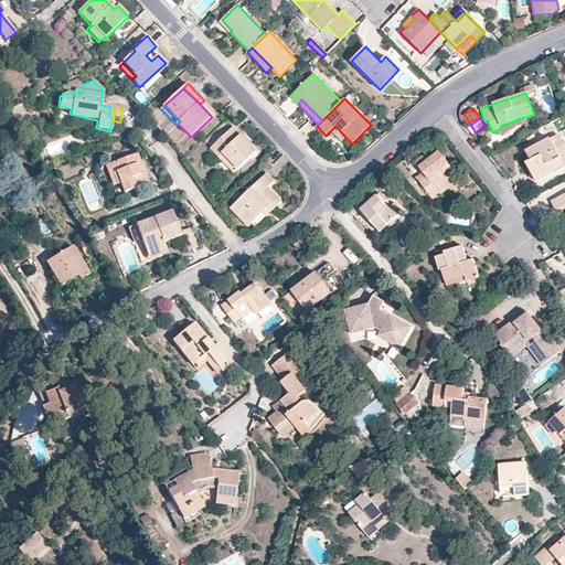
[(500,127),(501,129),(522,121),(521,118),(500,127)]
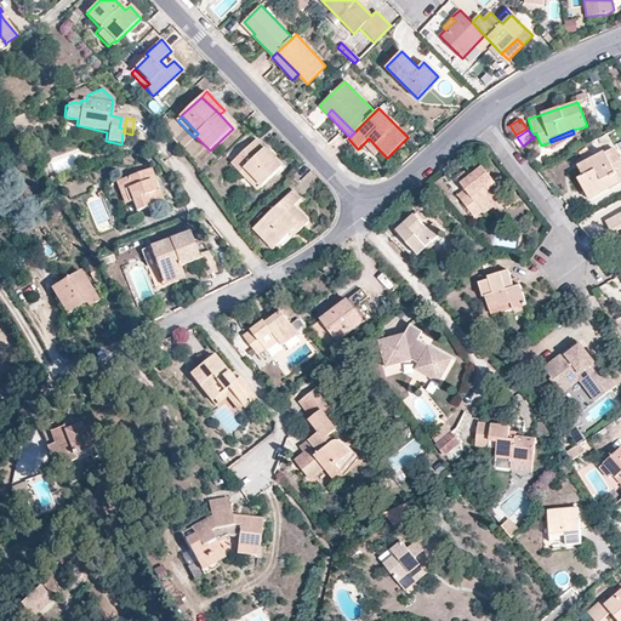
[(376,155),(380,151),(369,138),(364,143),(376,155)]
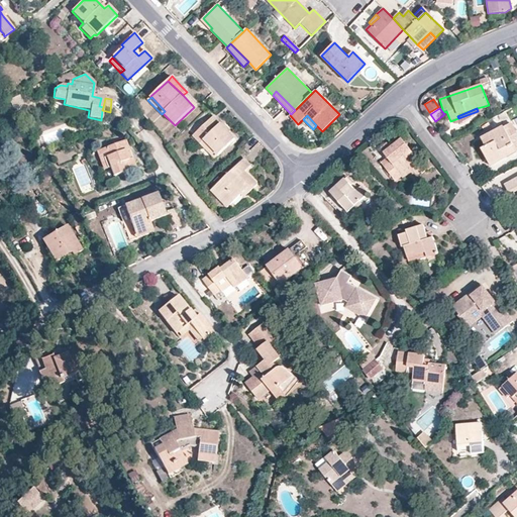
[(193,136),(200,143),(204,140),(218,156),(236,138),(225,126),(214,116),(193,136)]
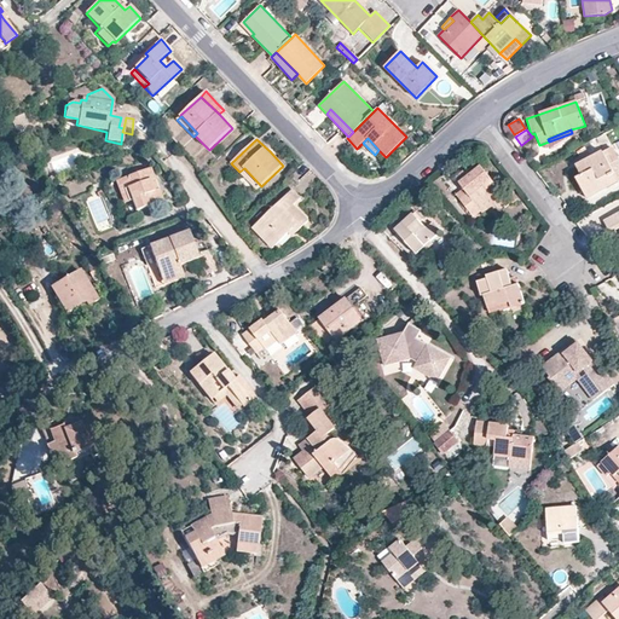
[(576,179),(582,191),(586,189),(591,197),(614,186),(611,179),(615,177),(609,165),(618,160),(612,148),(576,167),(580,175),(576,179)]
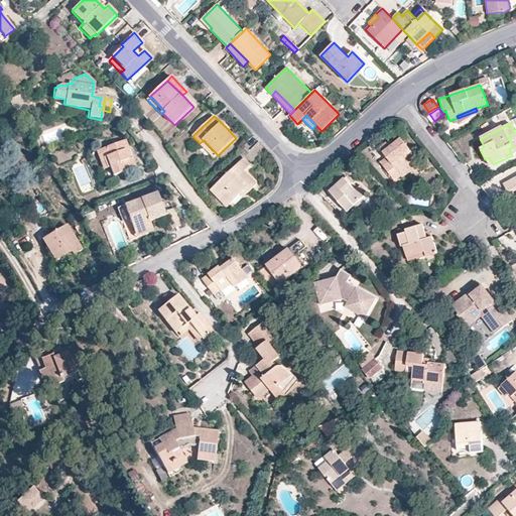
[(379,148),(386,158),(390,162),(383,167),(394,182),(401,176),(399,173),(416,159),(400,138),(389,147),(386,143),(379,148)]
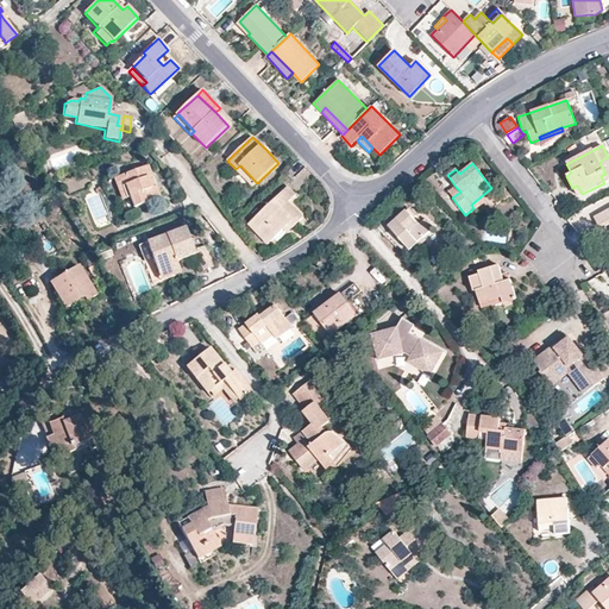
[(240,165),(236,169),(252,188),(257,183),(240,165)]
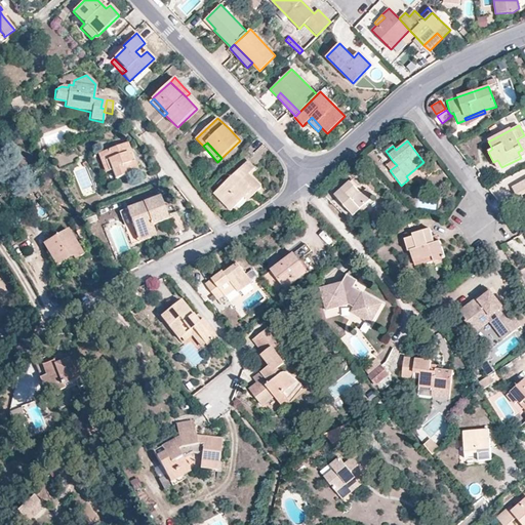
[(127,144),(103,153),(111,172),(105,174),(109,186),(116,183),(115,179),(124,176),(138,171),(134,161),(130,162),(127,154),(131,153),(127,144)]
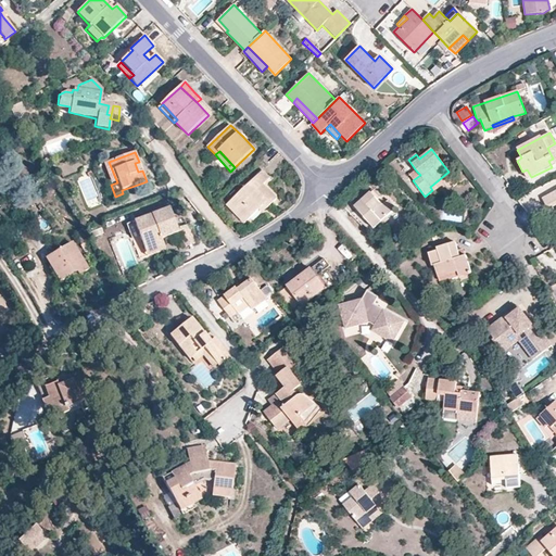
[(117,182),(109,162),(103,164),(111,185),(117,182)]
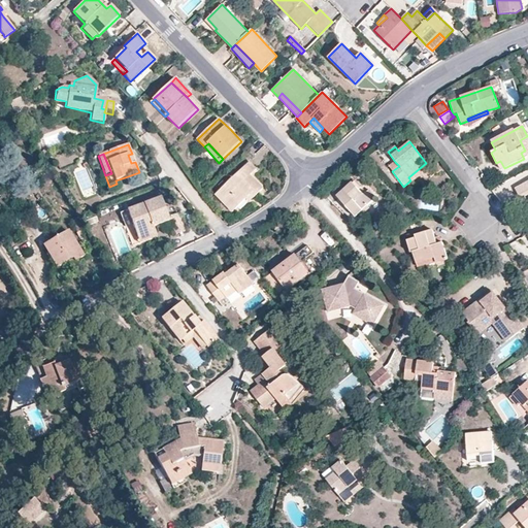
[(500,161),(496,163),(501,170),(504,168),(500,161)]
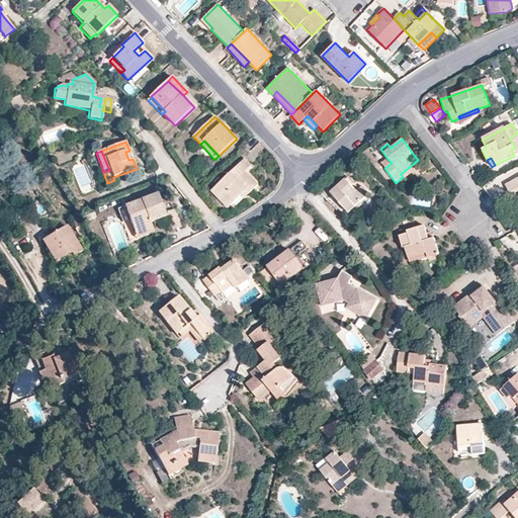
[(245,159),(214,188),(231,206),(242,195),(248,190),(251,193),(259,185),(255,181),(246,172),(252,166),(245,159)]
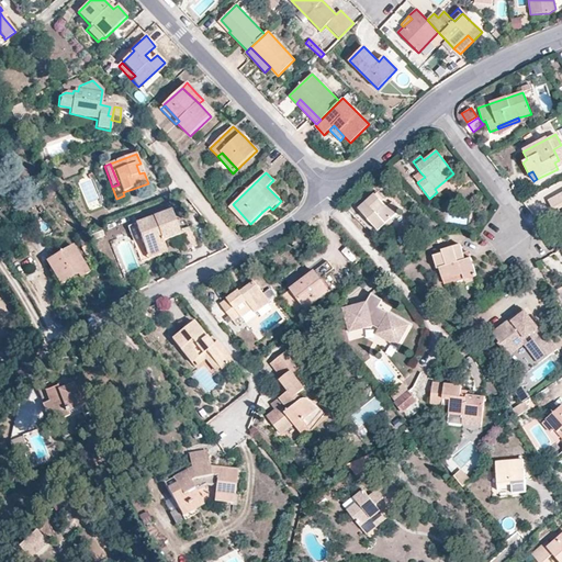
[(425,177),(420,172),(414,178),(417,182),(425,177)]
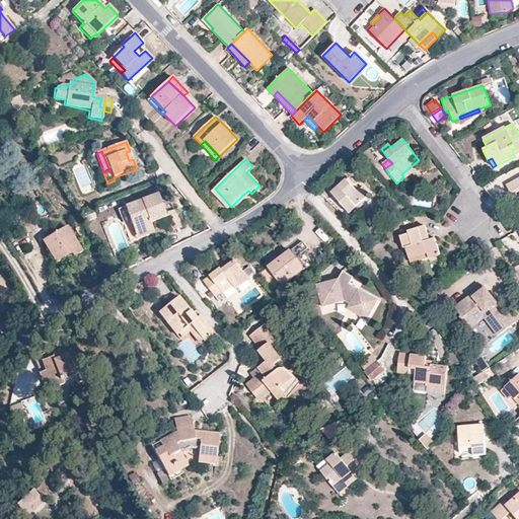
[(423,165),(419,160),(401,174),(403,177),(404,179),(423,165)]
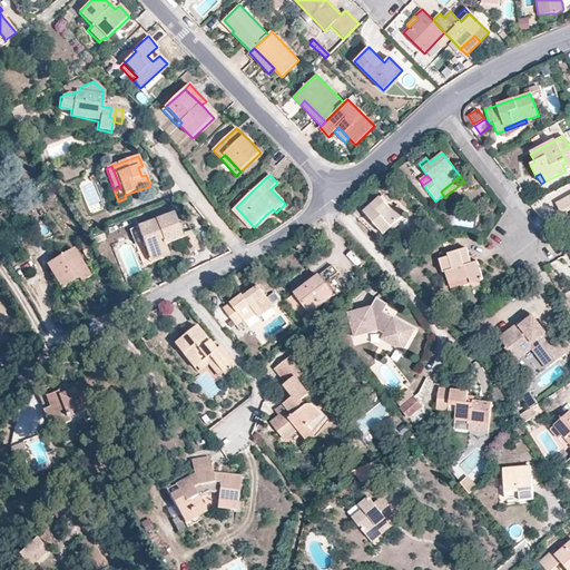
[(383,195),(380,197),(392,210),(395,208),(383,195)]
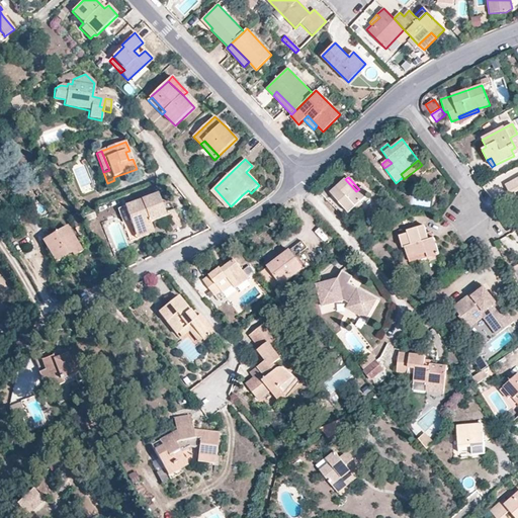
[(517,191),(517,178),(505,185),(510,196),(517,191)]
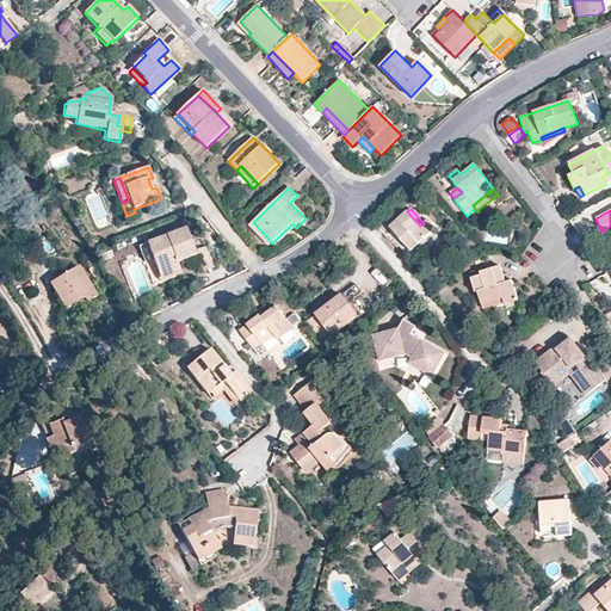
[(420,226),(407,211),(396,221),(389,227),(411,251),(419,244),(425,238),(434,229),(427,220),(424,223),(420,226)]
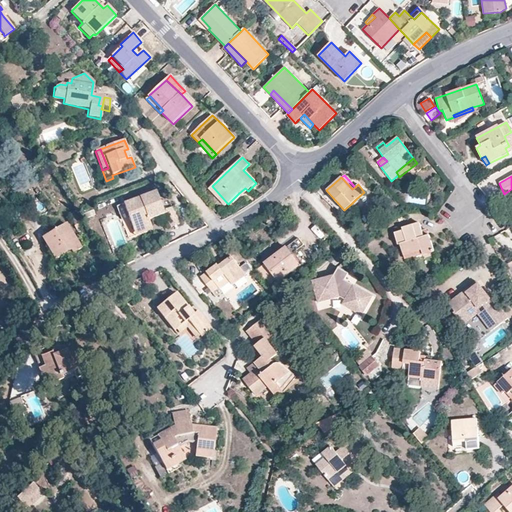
[(228,204),(212,186),(208,189),(225,207),(228,204)]
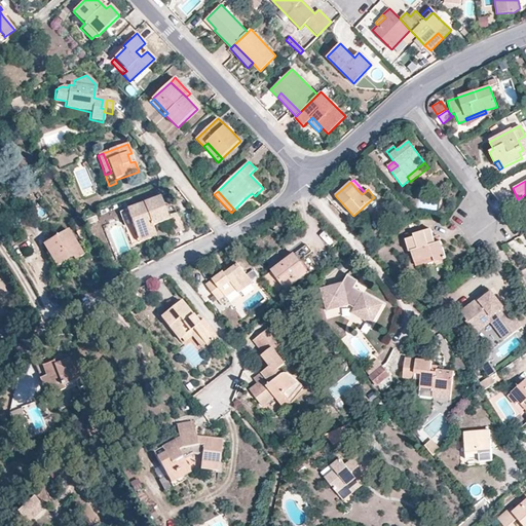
[(250,201),(255,196),(252,193),(246,198),(250,201)]
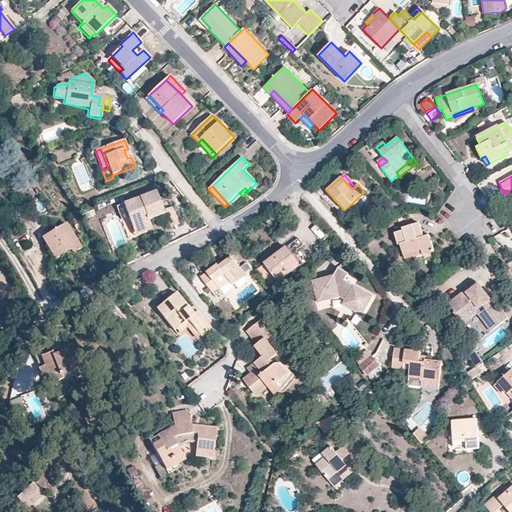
[(155,191),(131,201),(133,205),(124,209),(133,232),(150,225),(149,220),(164,215),(165,214),(163,211),(155,191)]
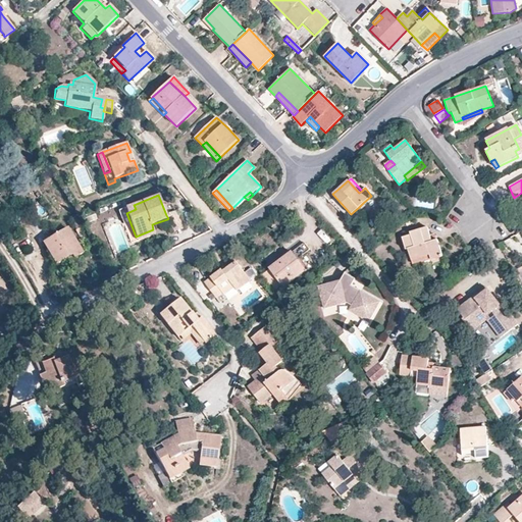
[(363,203),(358,208),(361,211),(366,206),(363,203)]
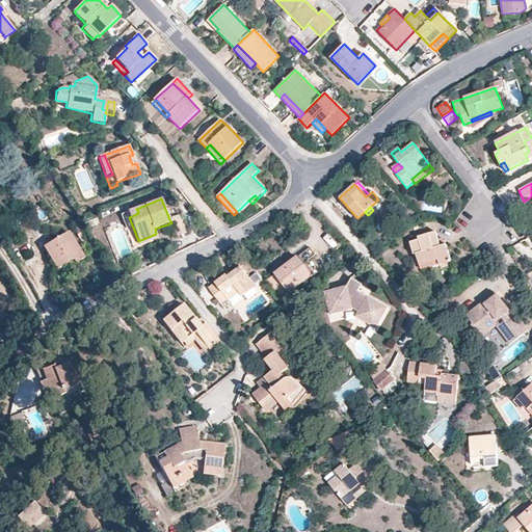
[(138,213),(136,209),(128,212),(128,213),(121,216),(134,248),(158,240),(156,234),(138,241),(129,217),(138,213)]
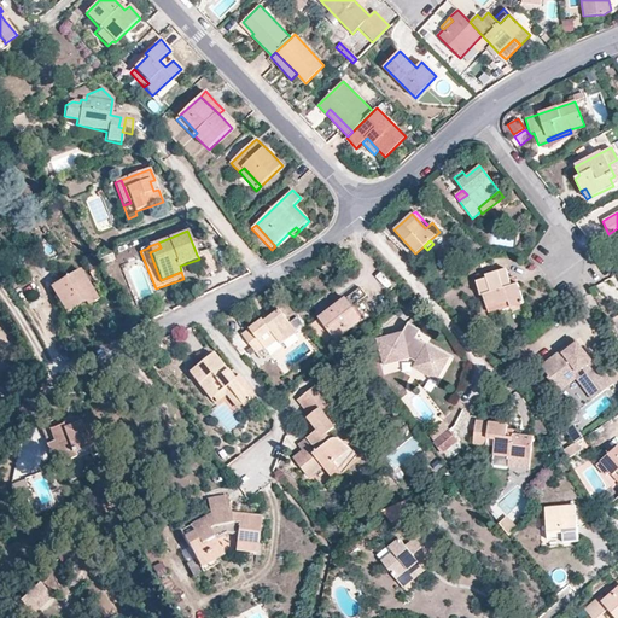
[(209,250),(197,255),(199,258),(198,260),(204,275),(217,272),(209,250)]
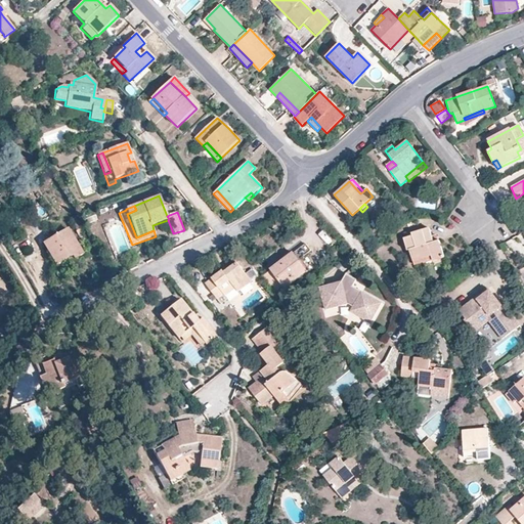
[(78,218),(72,221),(75,230),(82,227),(78,218)]
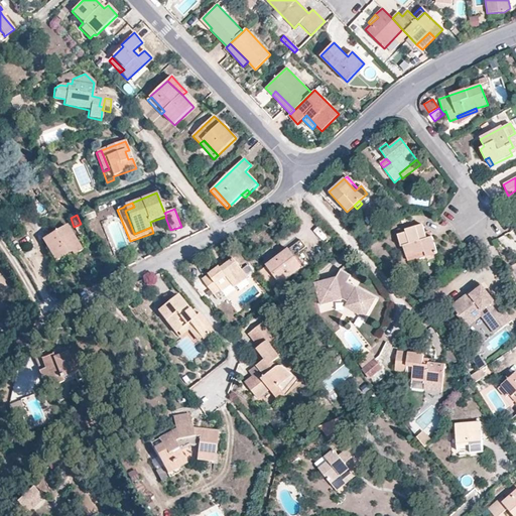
[(427,239),(425,232),(422,225),(405,230),(405,233),(397,236),(401,247),(402,246),(407,261),(416,258),(415,255),(423,253),(425,257),(438,254),(431,237),(427,239)]
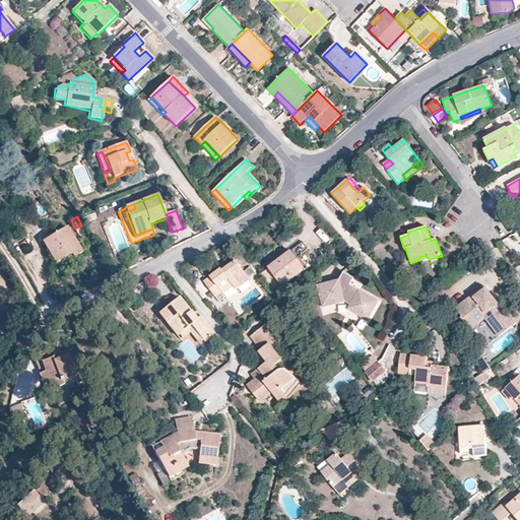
[(67,228),(44,243),(58,266),(82,252),(67,228)]
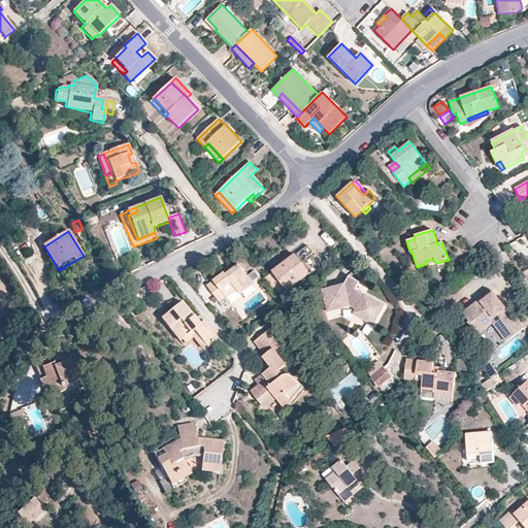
[(294,256),(274,271),(287,288),(307,272),(294,256)]
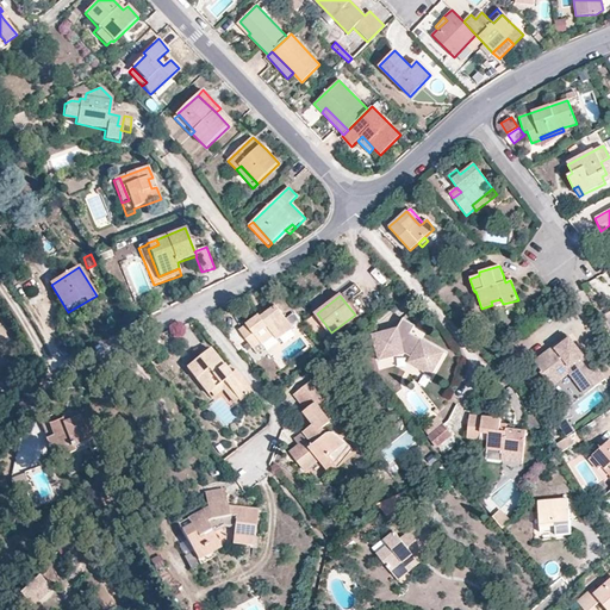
[(259,315),(238,331),(253,349),(260,343),(262,346),(274,336),(278,341),(293,329),(277,306),(261,317),(259,315)]
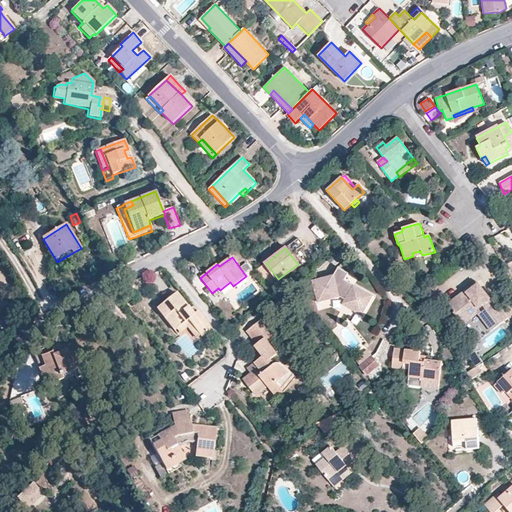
[(266,263),(256,270),(269,286),(278,279),(266,263)]
